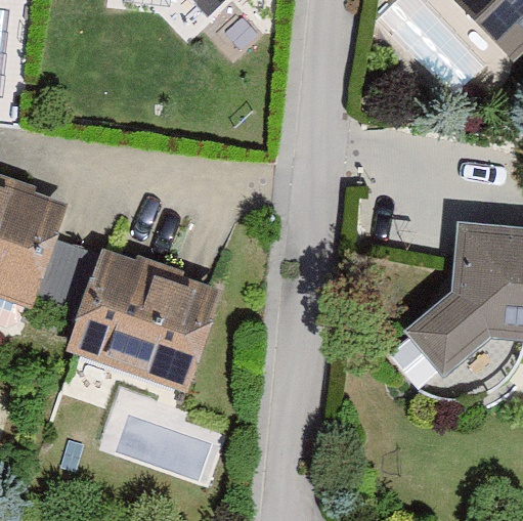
[(193,0),(208,15),(224,0),(193,0)]
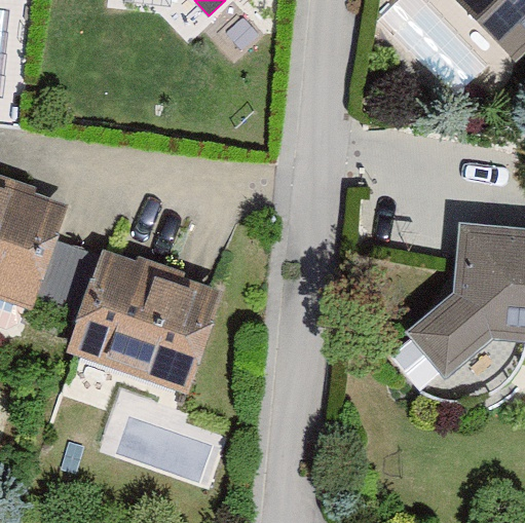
[(454,0),(515,62),(524,51),(524,0),(454,0)]
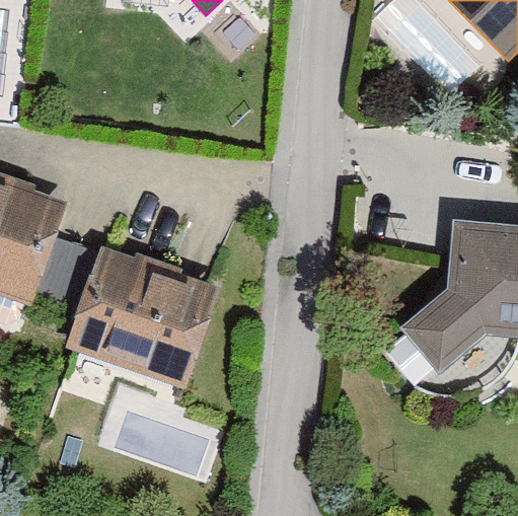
[(58,206),(0,185),(0,293),(23,302),(58,206)]
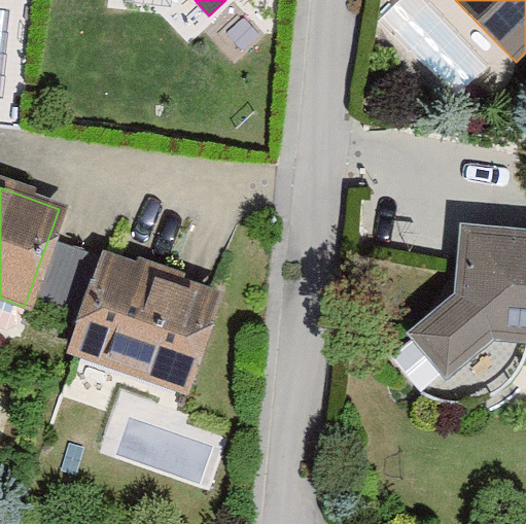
[(454,292),(407,332),(446,380),(494,340),(525,342),(525,229),(459,221),(454,292)]
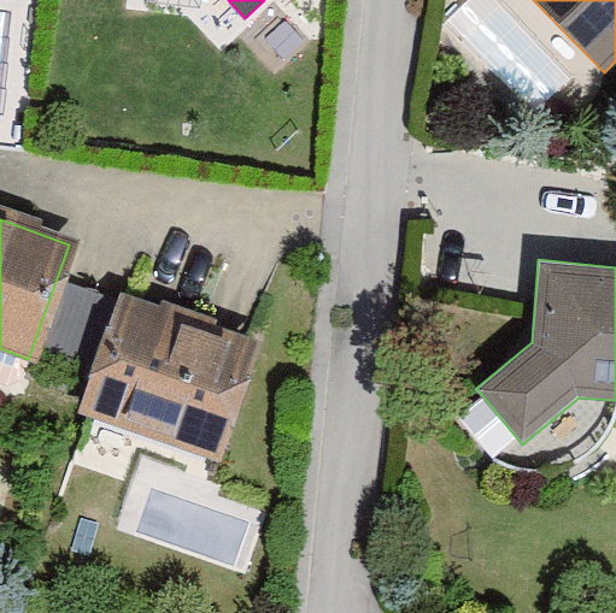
[(250,343),(111,298),(72,412),(211,458),(250,343)]
